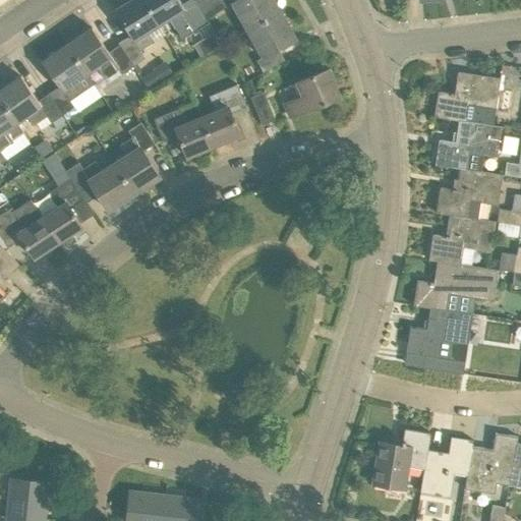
[(150,33),(160,26),(143,0),(130,0),(115,10),(130,36),(119,43),(120,45),(119,45),(133,66),(146,58),(140,50),(155,41),(150,33)]
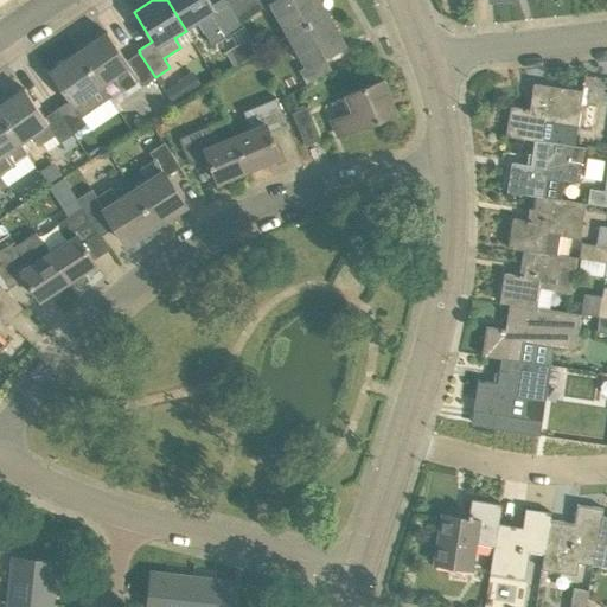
[(240,23),(231,8),(225,0),(219,0),(212,5),(209,0),(167,0),(186,31),(200,23),(212,45),(243,26),(241,23),(240,23)]
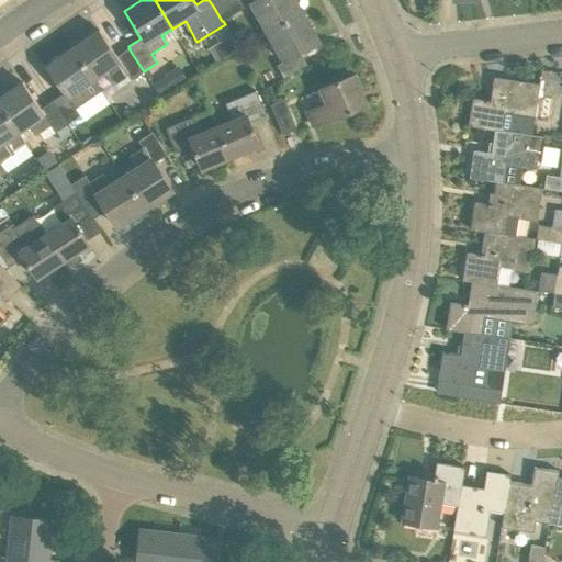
[(239,0),(226,0),(214,8),(222,21),(223,21),(245,8),(239,0)]
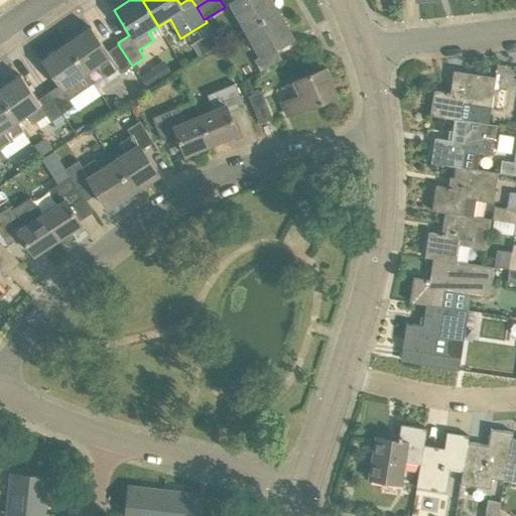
[(271,0),(233,0),(229,3),(245,31),(278,12),(271,0)]
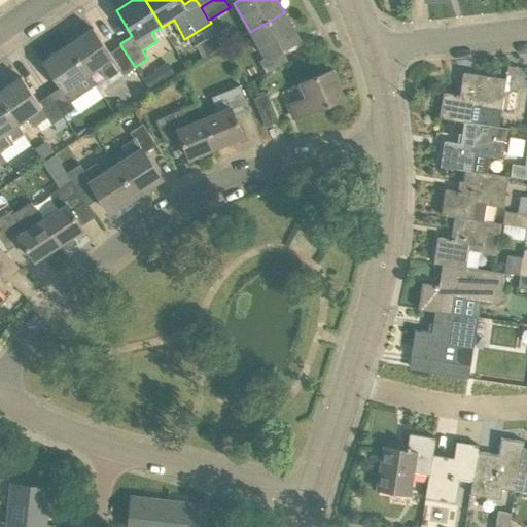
[(282,49),(300,39),(284,12),(250,32),(265,59),(259,62),(267,73),(288,60),(282,49)]
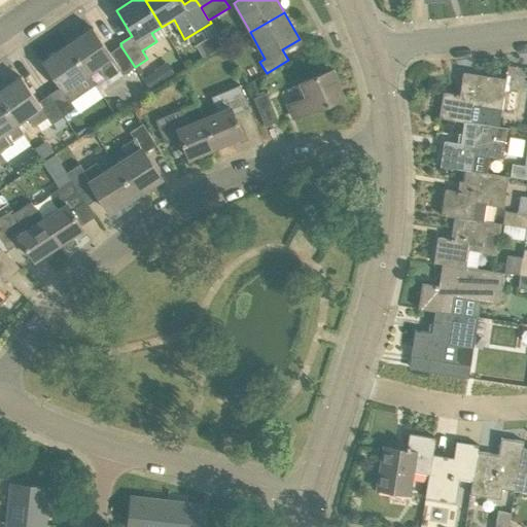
[(110,53),(105,44),(93,28),(67,46),(89,77),(100,69),(111,84),(135,67),(120,45),(110,53)]
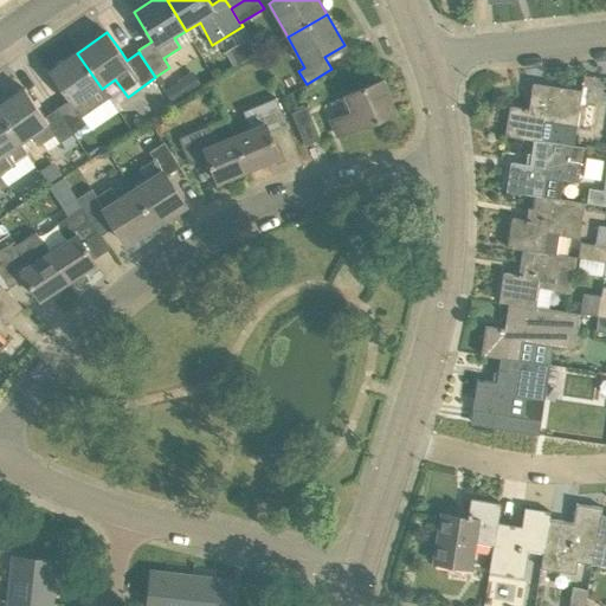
[(250,39),(240,44),(249,59),(258,53),(250,39)]
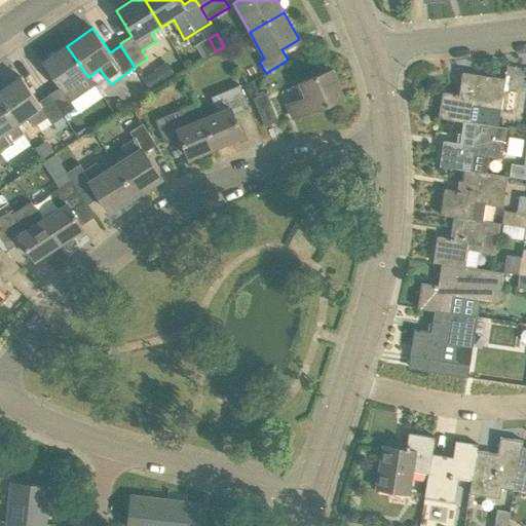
[(78,84),(88,77),(67,46),(43,63),(60,87),(49,95),(64,116),(75,108),(76,109),(89,100),(78,84)]
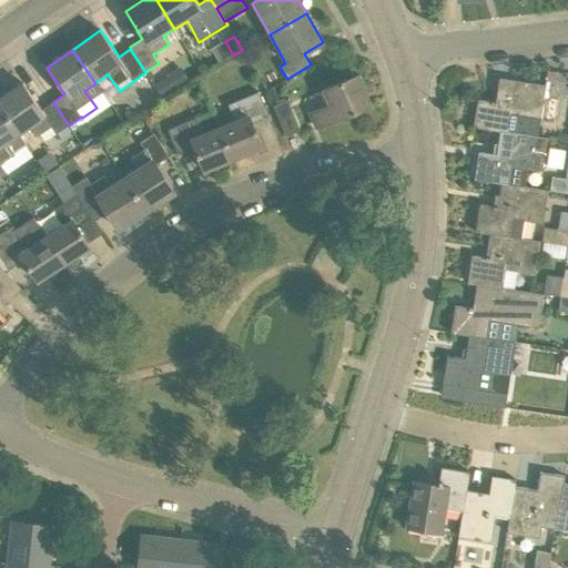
[(328,104),(311,111),(317,128),(371,107),(358,75),(323,90),(328,104)]
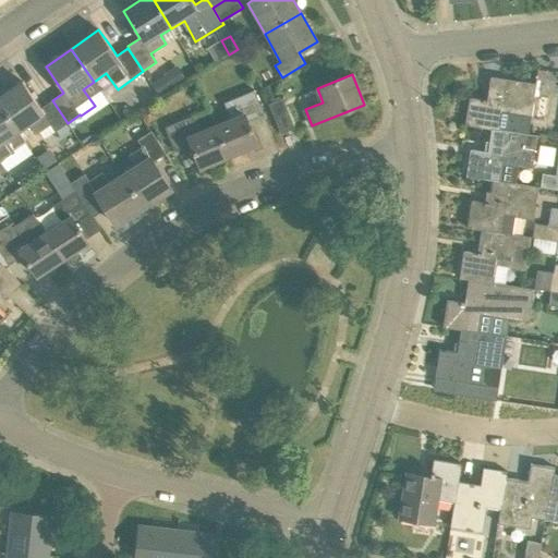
[(172,87),(165,75),(153,83),(160,95),(172,87)]
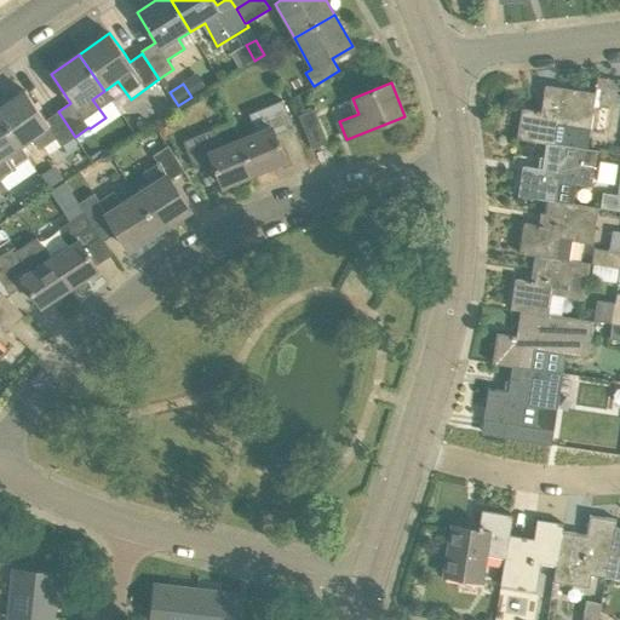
[(590,130),(596,92),(545,85),(541,110),(522,108),(517,139),(546,144),(556,145),(556,144),(558,125),(590,130)]
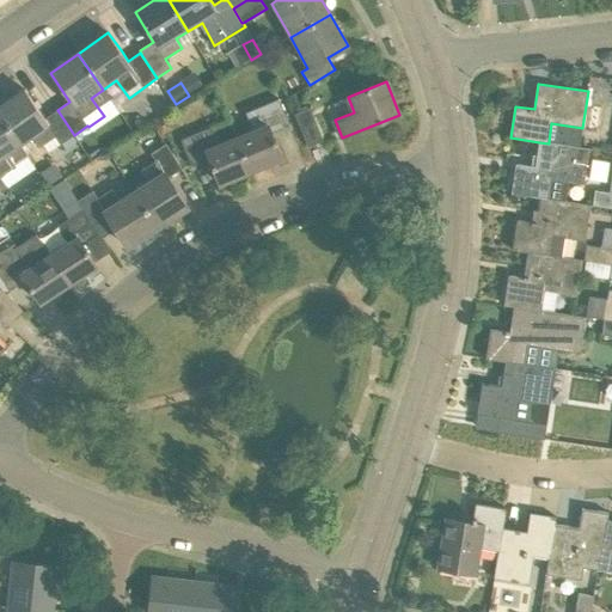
[(46,118),(38,109),(25,90),(0,106),(0,116),(20,147),(22,146),(34,138),(41,148),(56,138),(61,145),(62,144),(72,136),(74,135),(57,110),(46,118)]
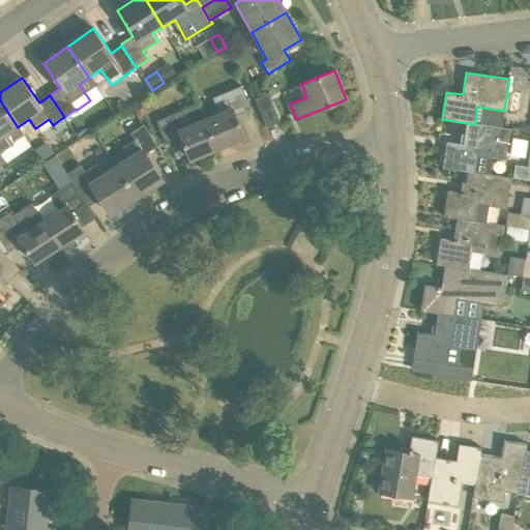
[(244,137),(235,115),(251,109),(242,86),(213,97),(218,112),(205,117),(217,148),(244,137)]
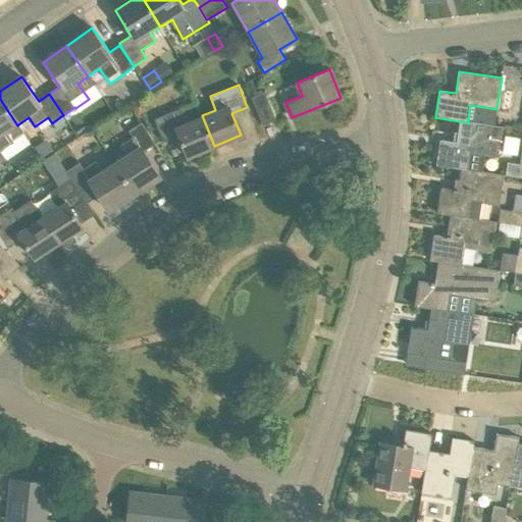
[(252,98),(263,125),(276,120),(264,92),(252,98)]
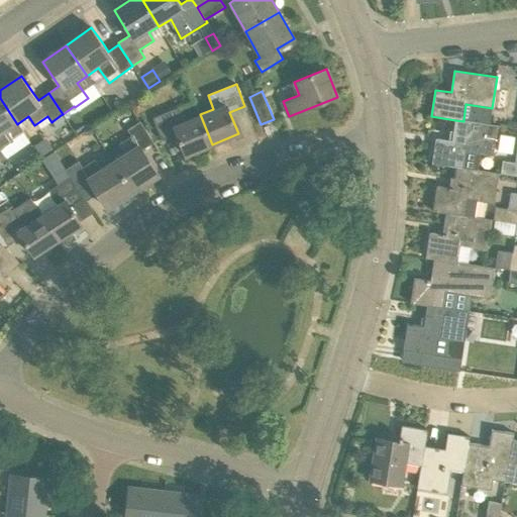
[(129,104),(135,114),(146,108),(140,97),(129,104)]
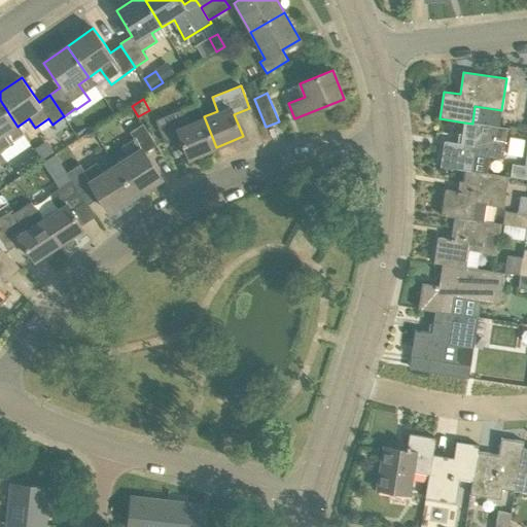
[(0,163),(5,160),(4,157),(15,150),(11,145),(14,143),(13,141),(25,134),(19,126),(18,127),(0,100),(0,163)]
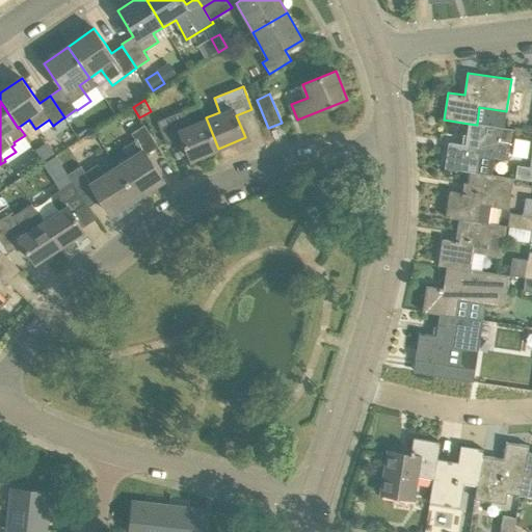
[(218,149),(206,117),(189,125),(184,111),(158,122),(167,144),(182,138),(191,159),(218,149)]
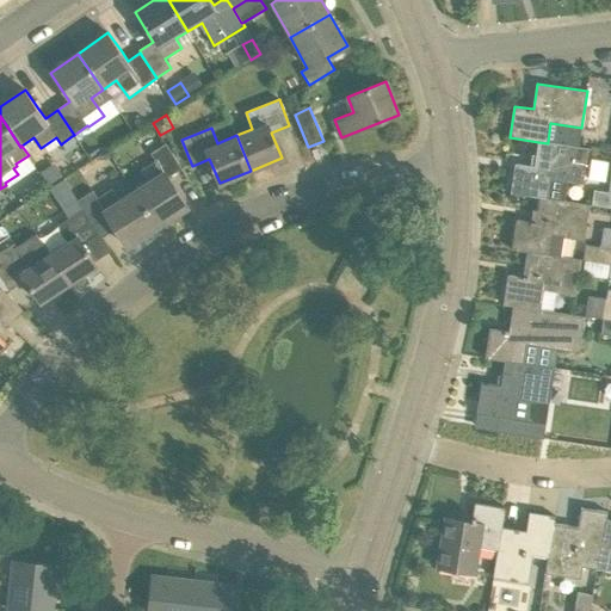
[(72,136),(62,143),(65,147),(66,149),(76,142),(72,136)]
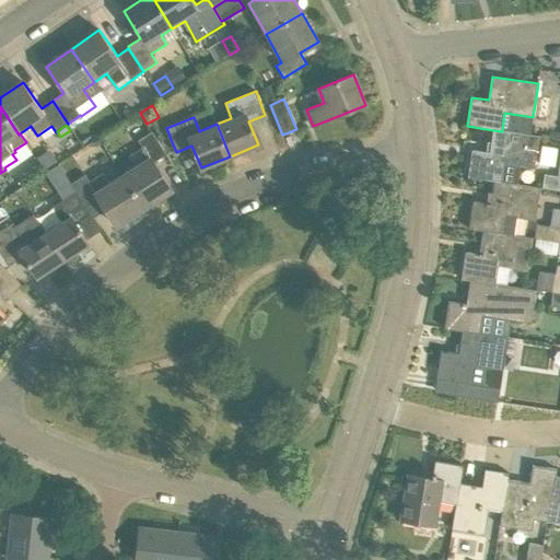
[(539,137),(502,130),(502,131),(493,130),(490,152),(473,150),(468,177),(486,181),(486,179),(494,181),(515,184),(518,166),(534,168),(539,137)]
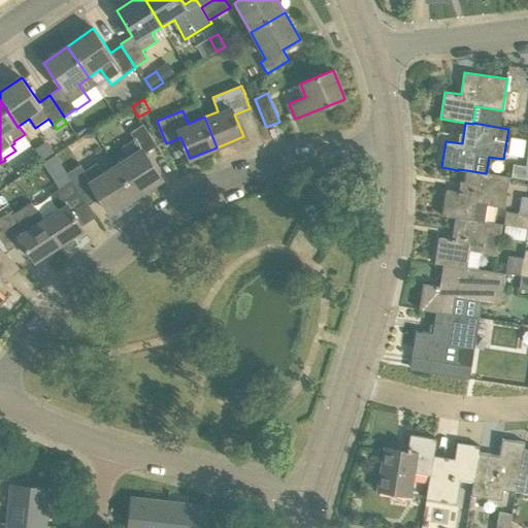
[(162,179),(145,154),(158,145),(143,124),(131,133),(135,139),(123,146),(128,156),(114,164),(136,196),(162,179)]
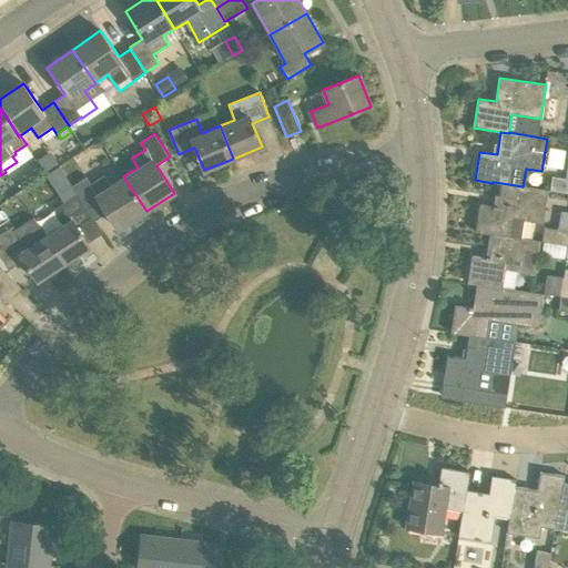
[(567,171),(567,179),(553,176),(550,191),(567,193),(567,171)]
